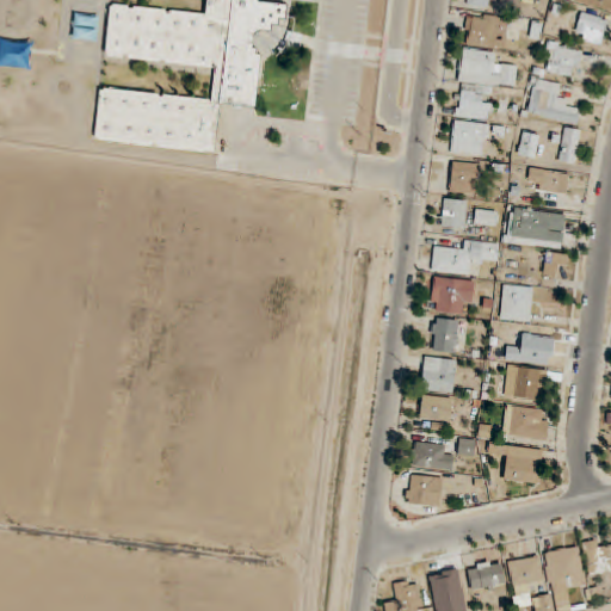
[(74,36),(97,37),(98,1),(75,0),(74,36)]
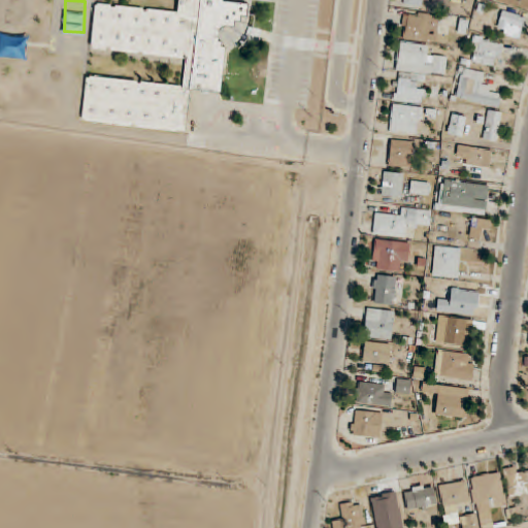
[(83,122),(187,132),(191,90),(222,93),(226,47),(248,50),(251,14),(249,14),(250,5),(223,2),(223,0),(179,0),(178,12),(96,4),(92,48),(187,58),(184,86),(87,76),(83,122)]
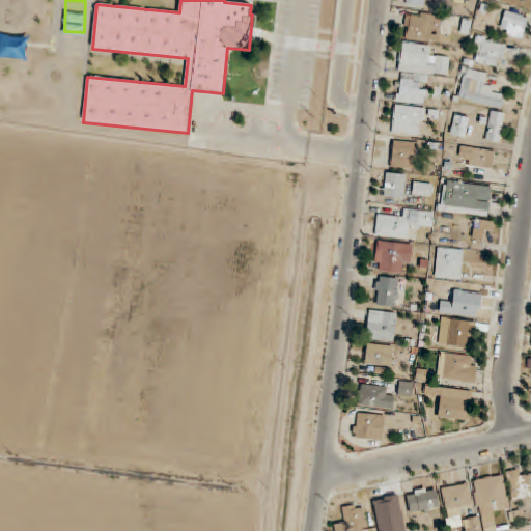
[(524,39),(530,19),(506,10),(499,31),(524,39)]
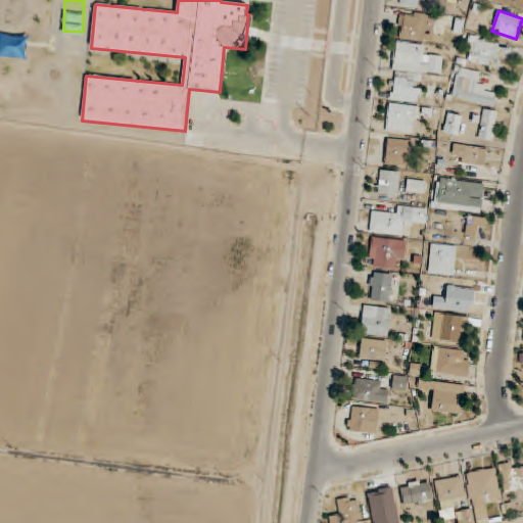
[(431,43),(436,16),(401,11),(397,37),(431,43)]
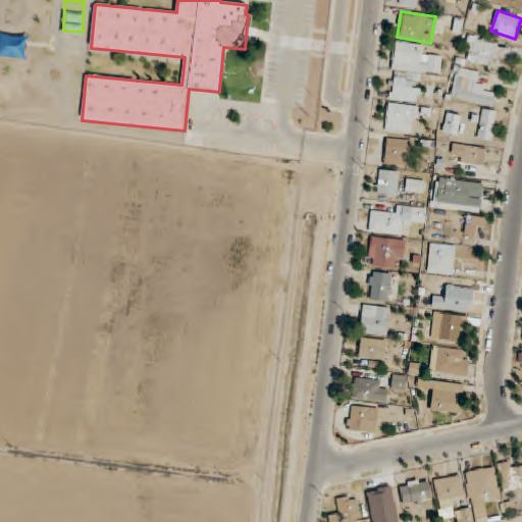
[(492,67),(499,43),(470,36),(464,60),(492,67)]
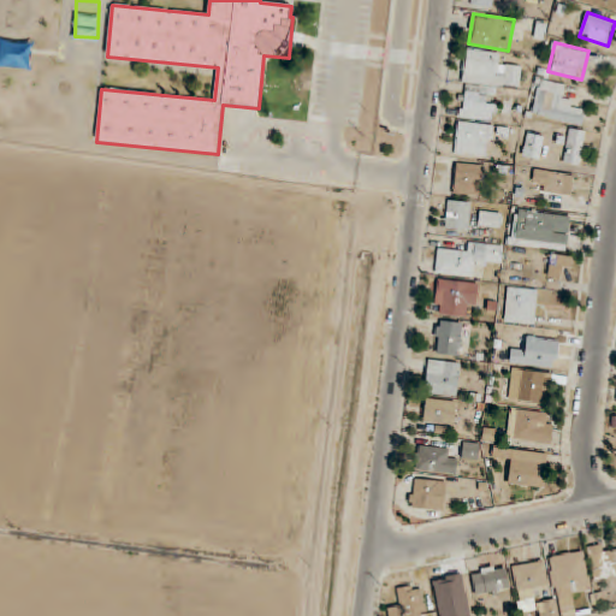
[(9,66),(30,66),(30,47),(9,47),(9,66)]
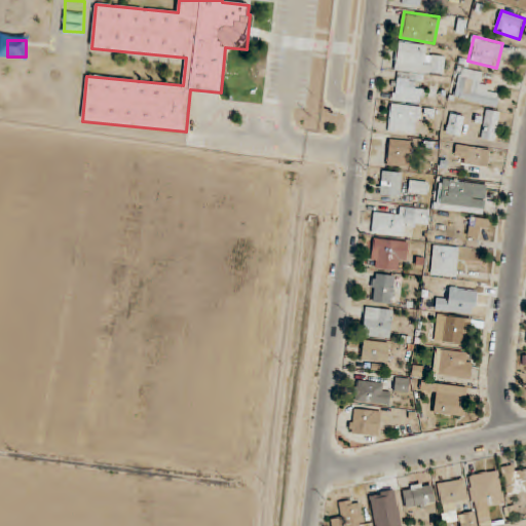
[(445,57),(424,54),(426,45),(398,42),(391,101),(423,104),(425,86),(419,85),(420,75),(443,77),(445,57)]
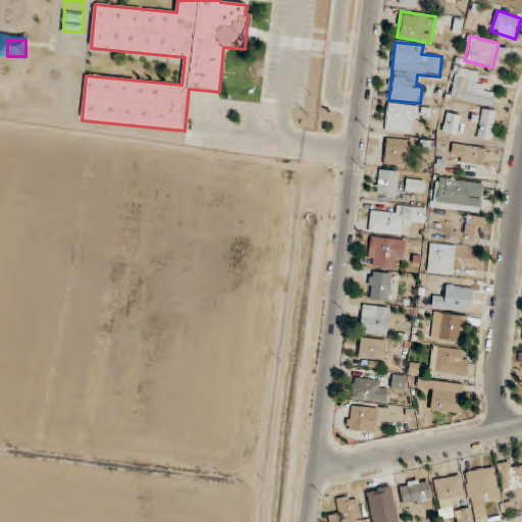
[(477,83),(479,72),(457,67),(451,98),(493,107),(496,95),(485,93),(486,85),(477,83)]
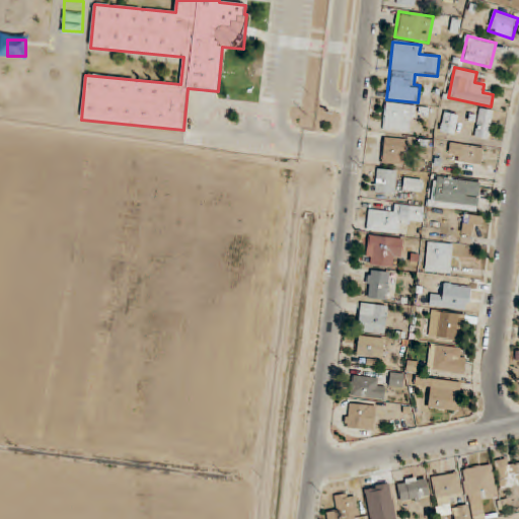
[(383,130),(413,132),(415,104),(385,102),(383,130)]
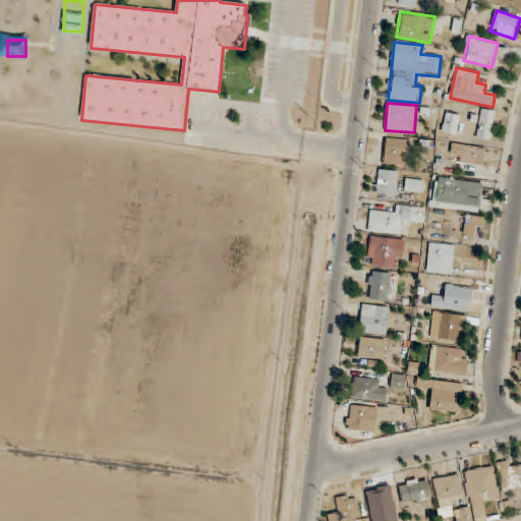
[(477,139),(491,141),(496,111),(480,109),(477,139)]
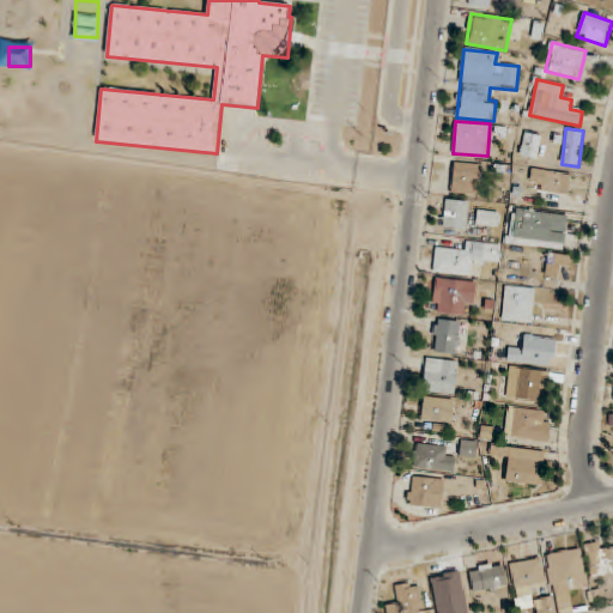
[(541,135),(525,133),(520,157),(538,159),(541,135)]
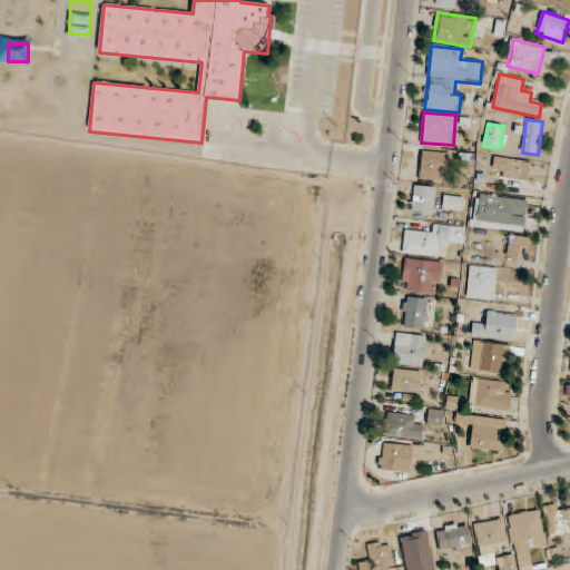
[(448,154),(422,150),(420,179),(444,182),(448,154)]
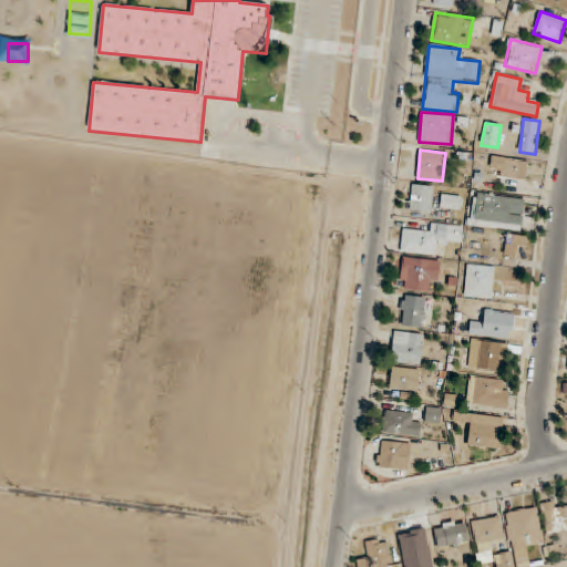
[(526,181),(529,162),(493,155),(490,175),(526,181)]
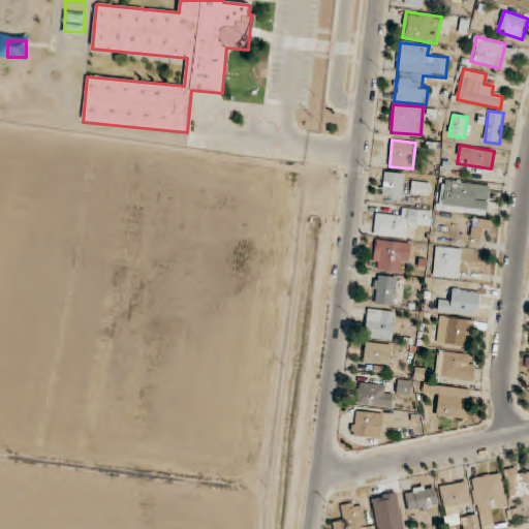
[(401,199),(404,174),(385,172),(382,196),(401,199)]
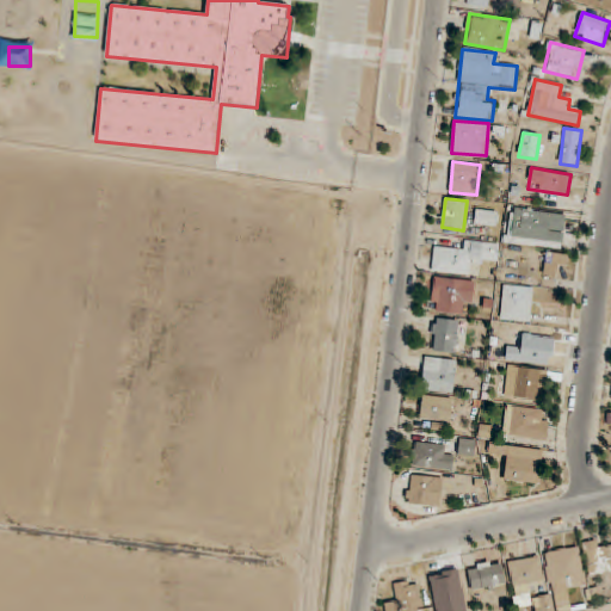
[(508,242),(562,250),(567,216),(514,208),(508,242)]
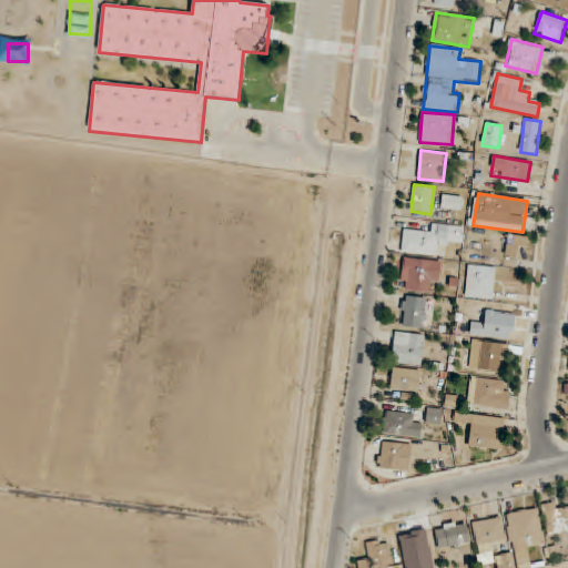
[(460,212),(463,196),(443,194),(440,210),(460,212)]
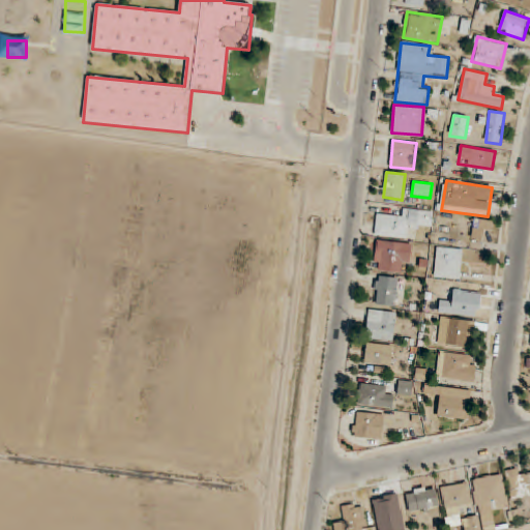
[(377,215),(375,235),(407,238),(408,228),(431,230),(433,211),(402,209),(401,217),(377,215)]
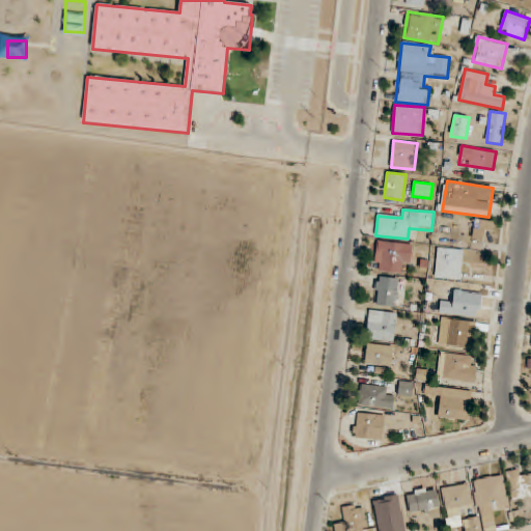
[(494,222),(475,220),(473,239),(482,240),(483,230),(493,231),(494,222)]
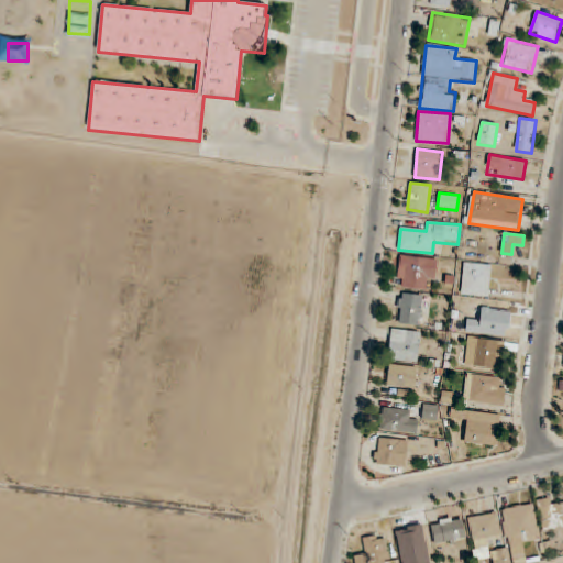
[(432,291),(437,260),(401,255),(397,287),(432,291)]
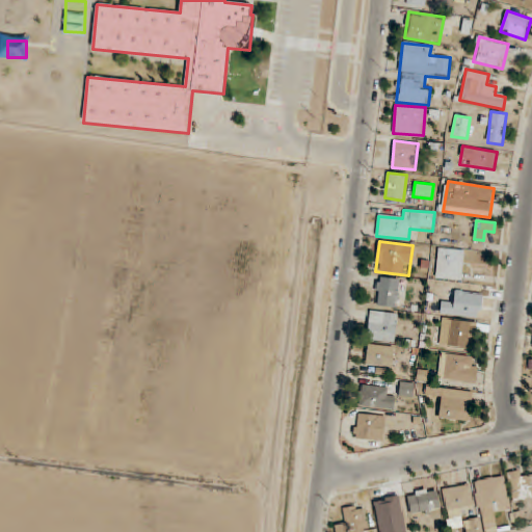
[(463,250),(435,248),(432,277),(461,281),(463,250)]
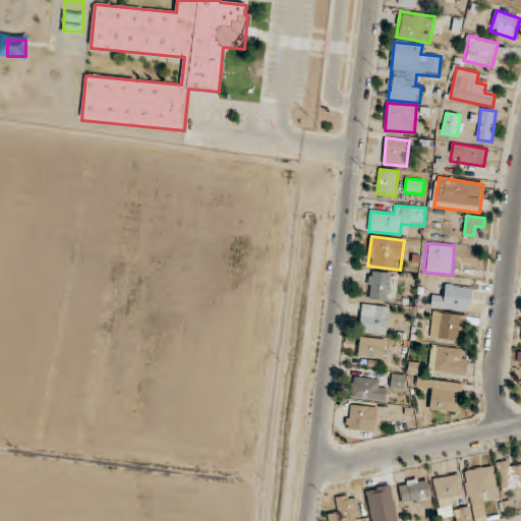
[(366,299),(387,303),(392,275),(371,271),(366,299)]
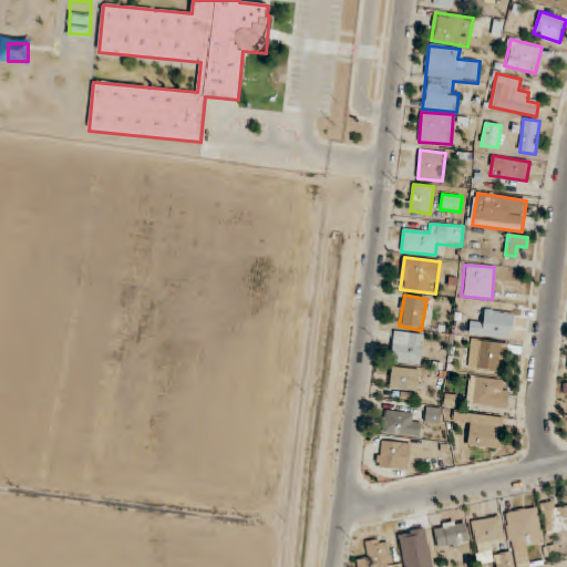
[(424,336),(395,331),(391,361),(420,366),(424,336)]
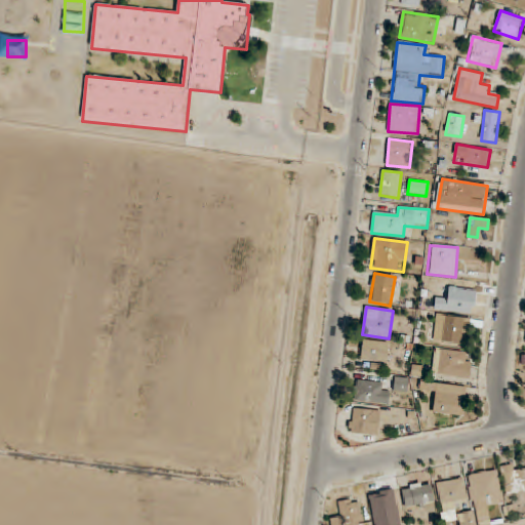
[(467,342),(467,316),(435,317),(436,344),(467,342)]
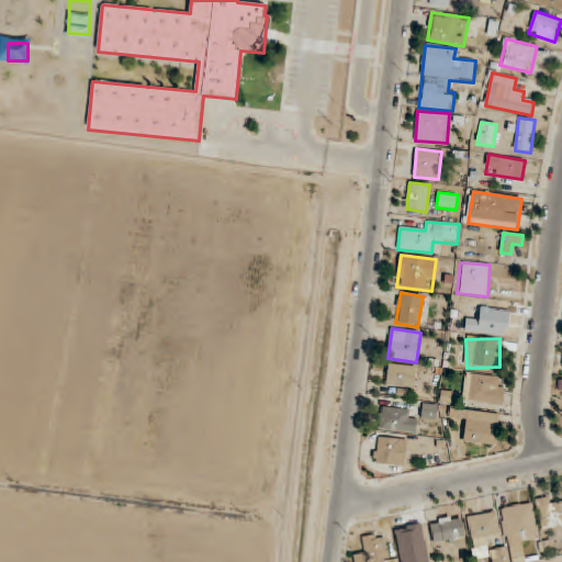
[(415,389),(417,367),(389,363),(386,386),(415,389)]
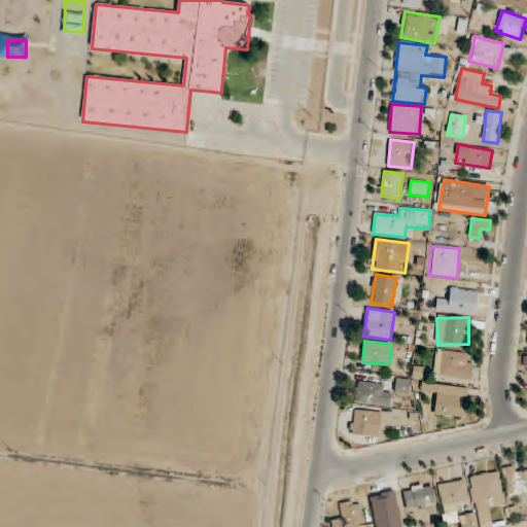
[(434,378),(470,381),(472,354),(436,350),(434,378)]
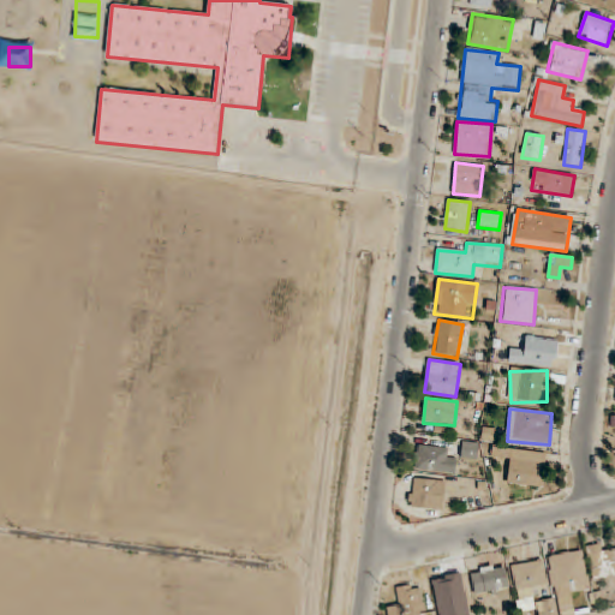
[(464,459),(477,459),(477,443),(464,443),(464,459)]
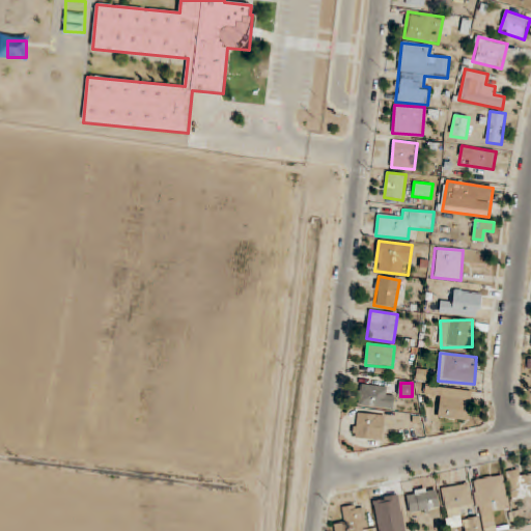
[(393,410),(395,388),(360,385),(358,407),(393,410)]
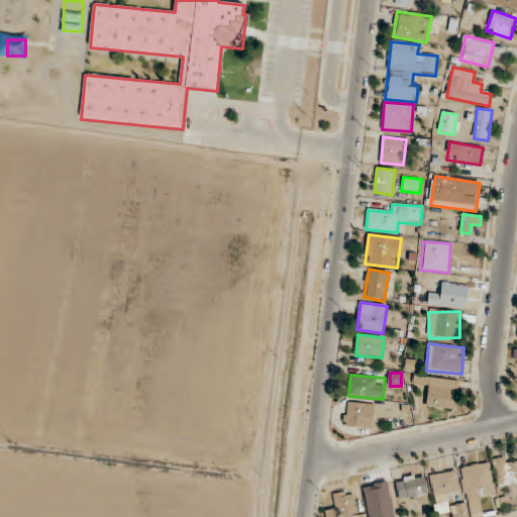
[(426,407),(457,411),(461,381),(414,376),(413,384),(429,386),(426,407)]
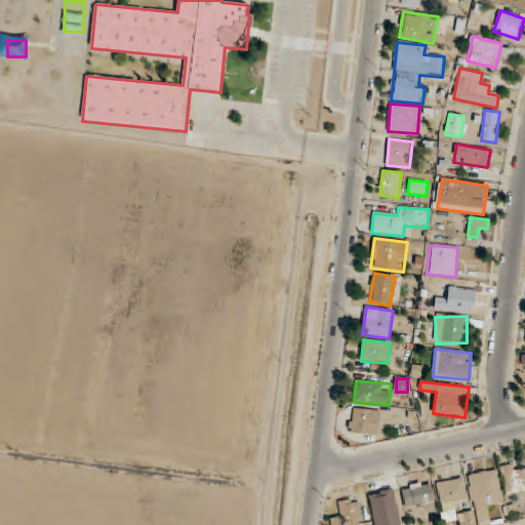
[(351,434),(379,434),(379,410),(351,410),(351,434)]
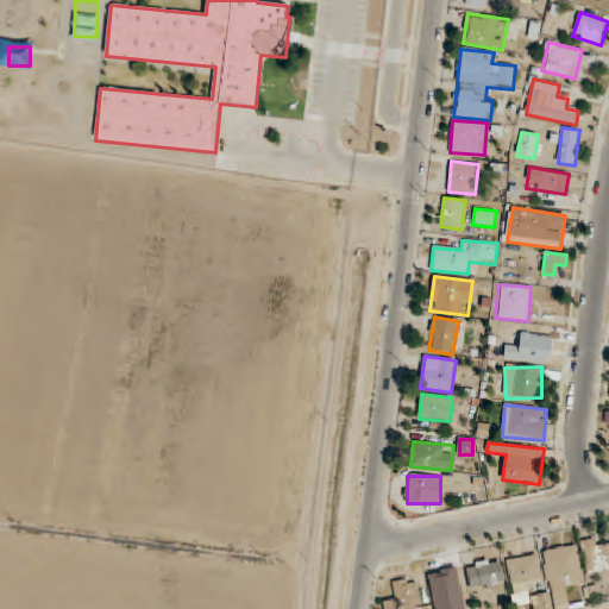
[(608,571),(608,544),(602,546),(600,538),(581,542),(589,577),(608,571)]
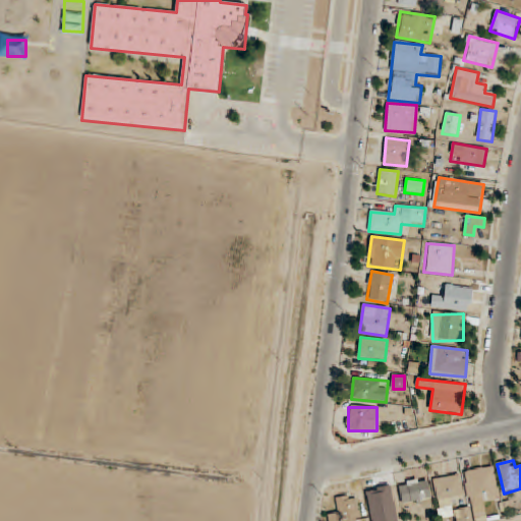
[(433,479),(440,518),(455,516),(456,520),(485,520),(483,501),(500,499),(495,466),(464,471),(469,508),(454,510),(452,499),(464,497),(461,475),(433,479)]
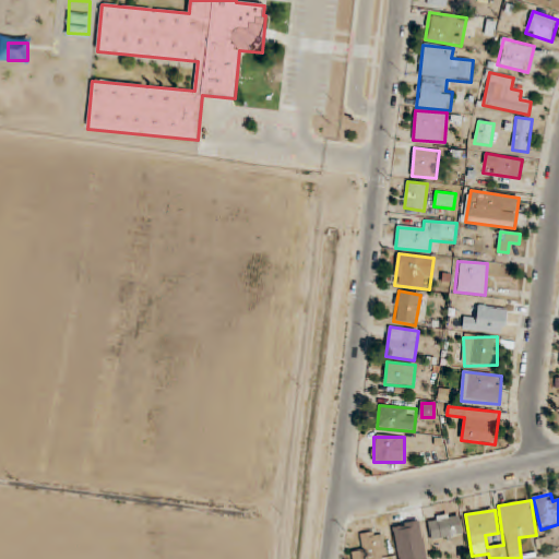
[(462,536),(460,514),(428,518),(431,540),(462,536)]
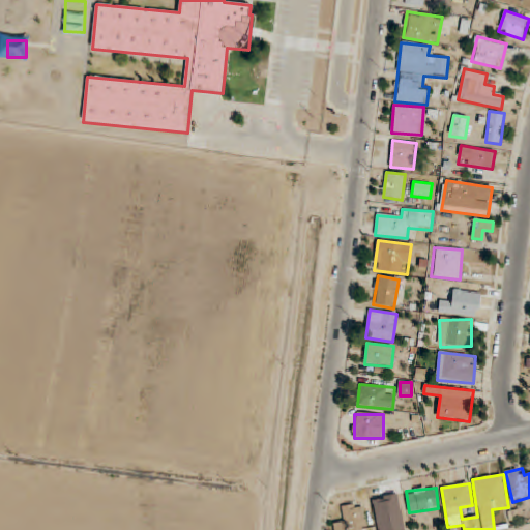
[(365,529),(363,504),(343,506),(344,519),(335,520),(335,529),(365,529)]
